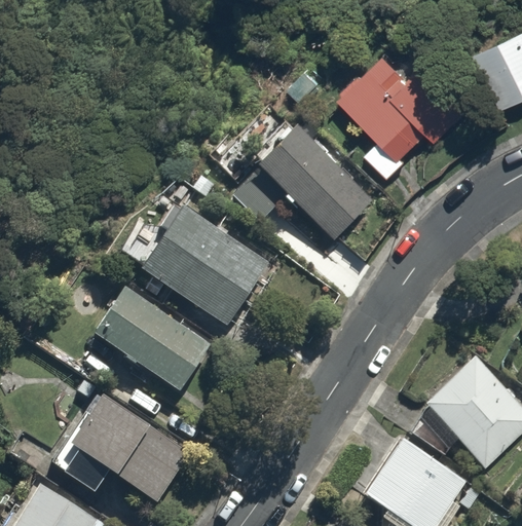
[(521,26),(479,45),(507,108),(521,102),(521,26)]
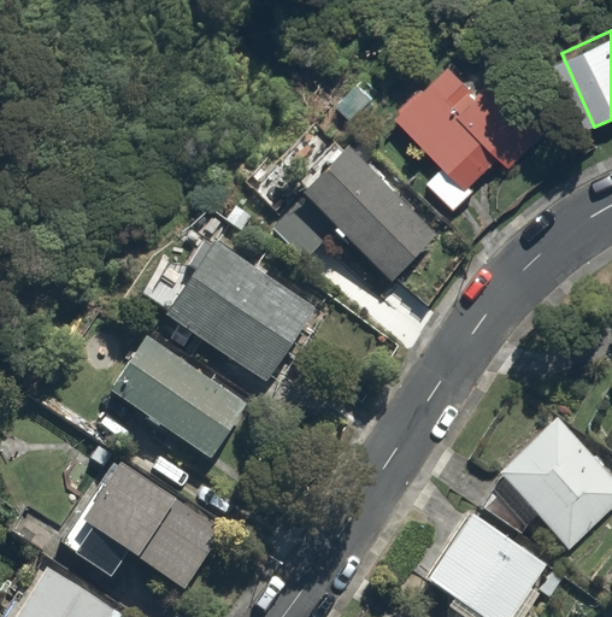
[(469,121),(492,97),(448,56),(394,112),(446,160),(428,178),(459,209),(507,157),(469,121)]
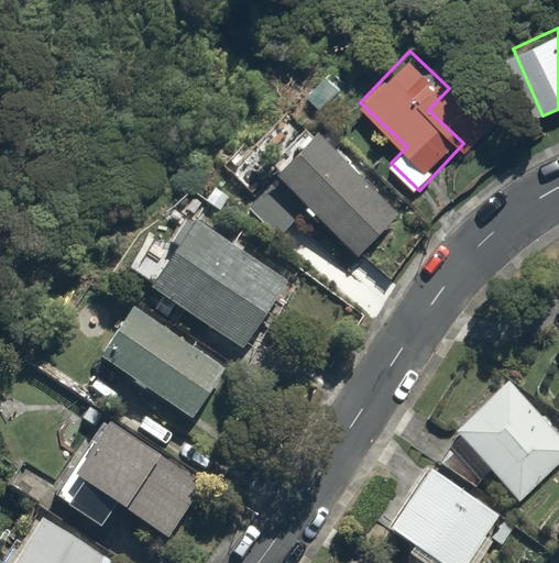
[(501,118),(464,84),(455,94),(449,88),(428,110),(463,143),(470,151),(501,118)]
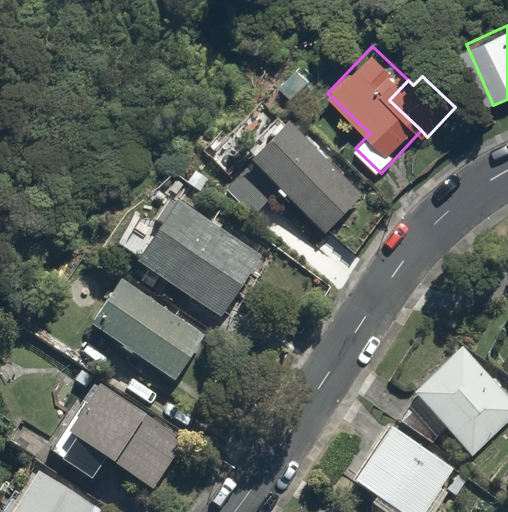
[(364,190),(289,120),(249,162),(325,233),(364,190)]
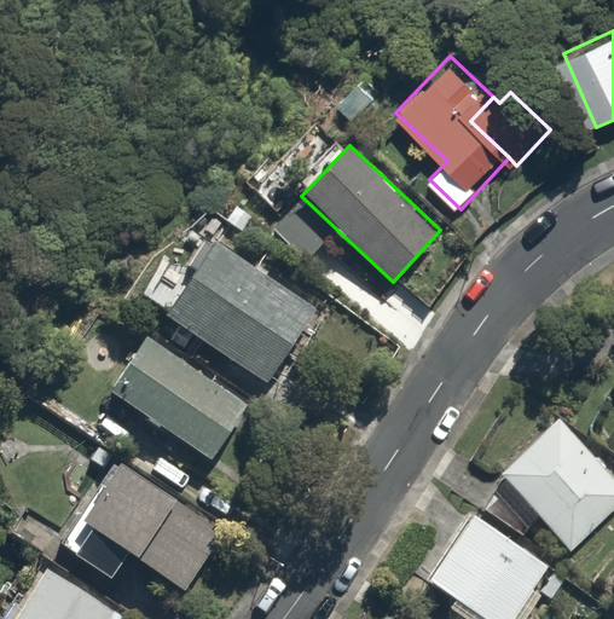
[(320,308),(208,238),(161,314),(273,383),(320,308)]
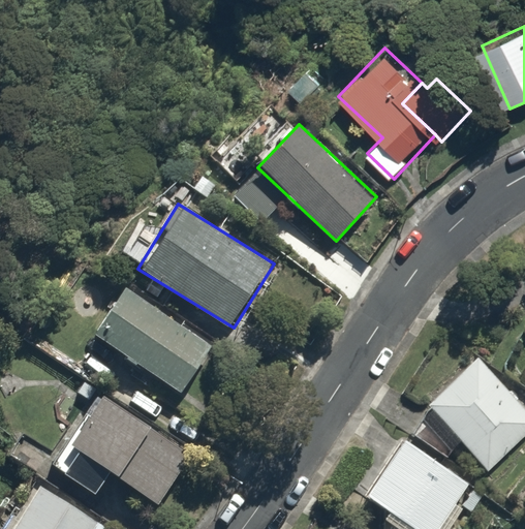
[(127,283),(93,333),(180,393),(214,343),(127,283)]
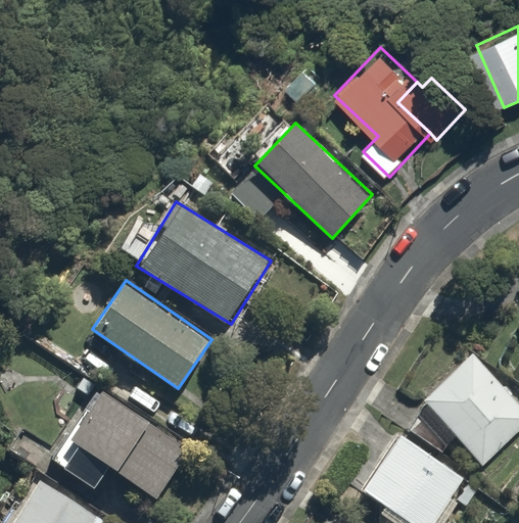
[(518,400),(469,349),(421,396),(486,464),(518,432),(518,400)]
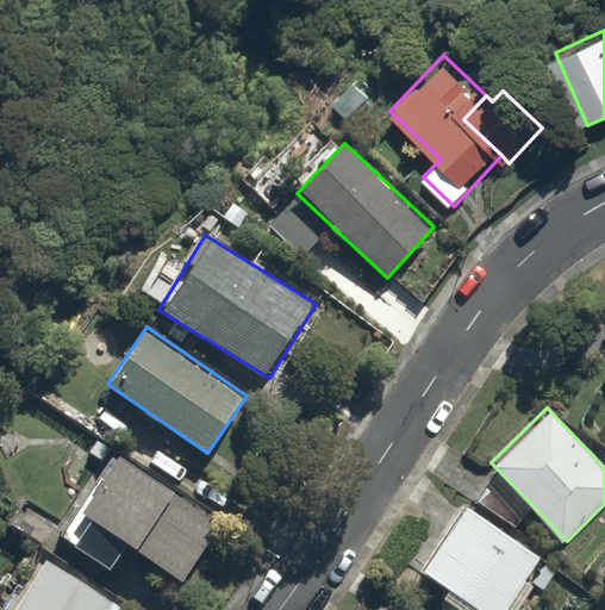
[(78,510),(184,583),(210,543),(201,537),(216,516),(118,449),(78,510)]
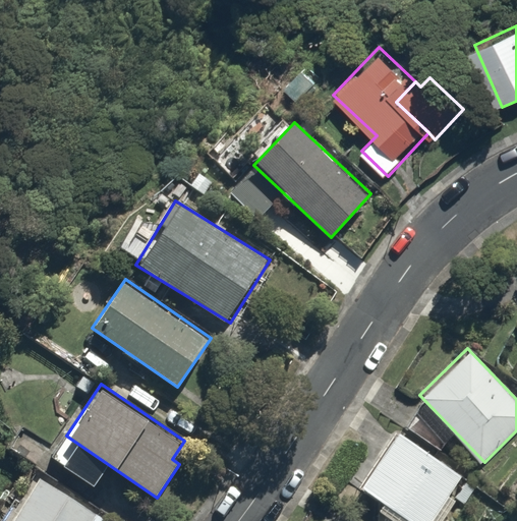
[(50,445),(21,428),(10,447),(38,464),(50,445)]
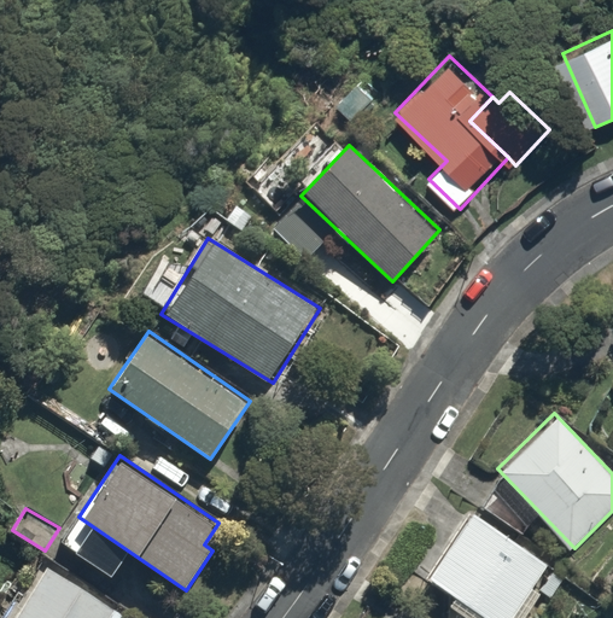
[(467,508),(424,576),(485,617),(519,617),(554,566),(467,508)]
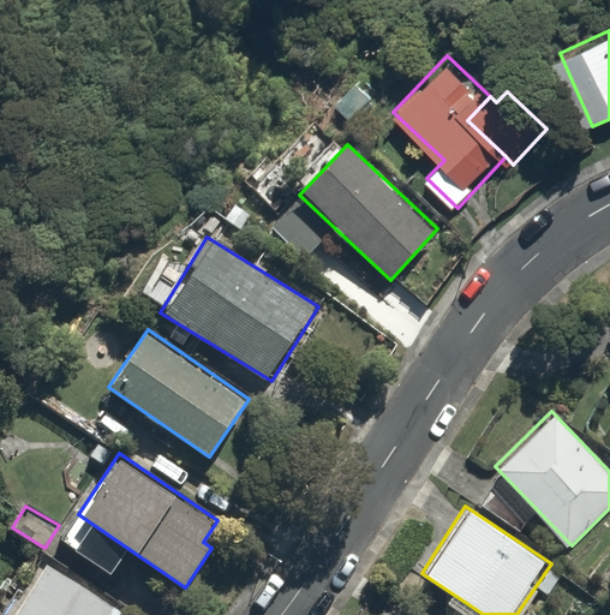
[(72,519),(58,539),(111,575),(125,555),(72,519)]
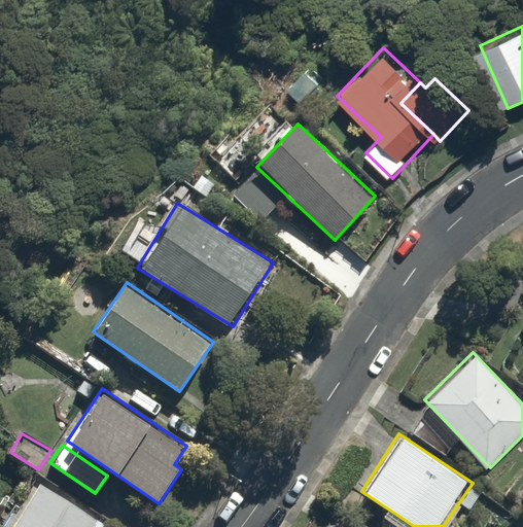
[(13,526),(113,526),(43,482),(13,526)]
